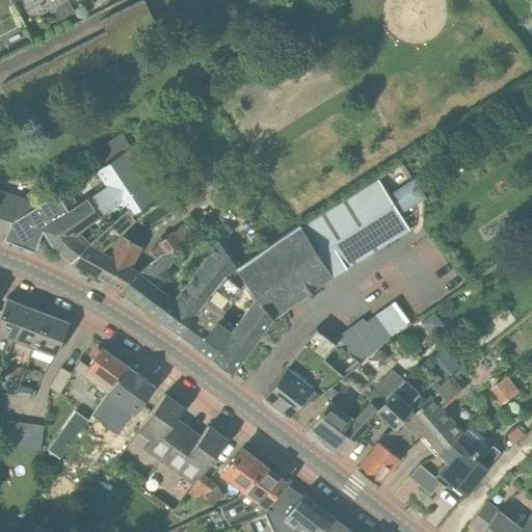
[(0,85),(10,109),(160,36),(142,0),(101,22),(107,33),(0,85)]
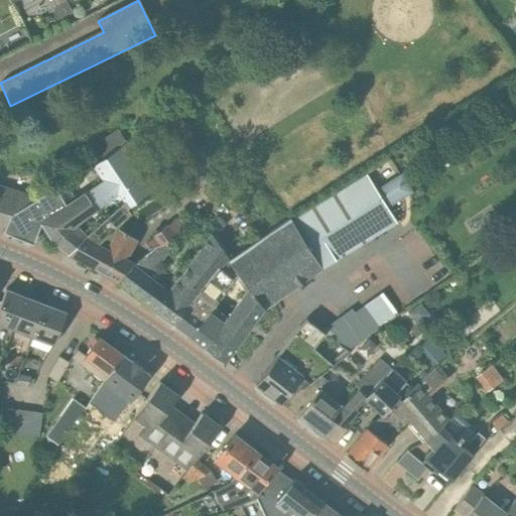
[(9,0),(11,4),(18,0),(50,0),(55,8),(66,2),(65,0),(9,0)]
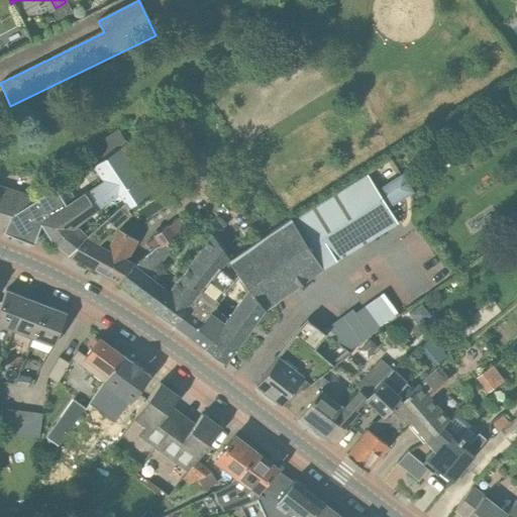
[(162,124),(178,150),(195,140),(179,114),(162,124)]
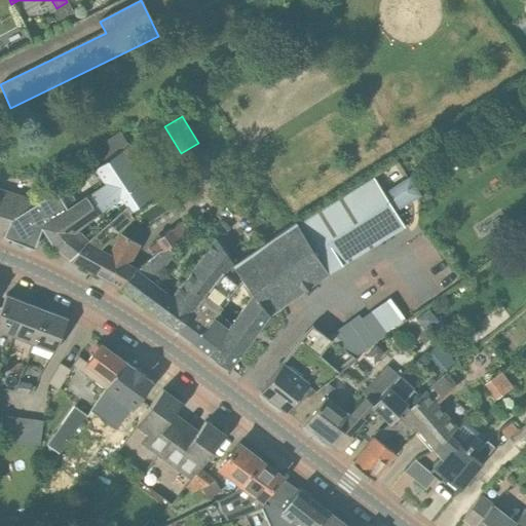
[(121,197),(125,205),(129,212),(151,198),(143,186),(120,151),(95,167),(105,183),(83,197),(76,201),(66,186),(58,191),(40,201),(10,219),(5,231),(3,235),(33,248),(41,228),(48,238),(55,246),(69,258),(85,242),(88,240),(77,230),(84,225),(121,197)]
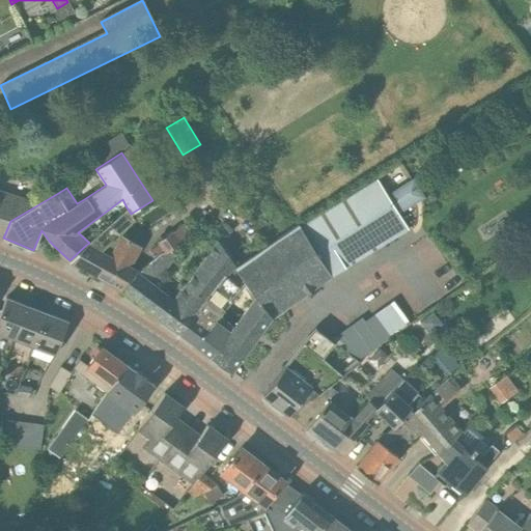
[(409,229),(398,214),(387,194),(376,178),(300,227),(331,278),(409,229)]
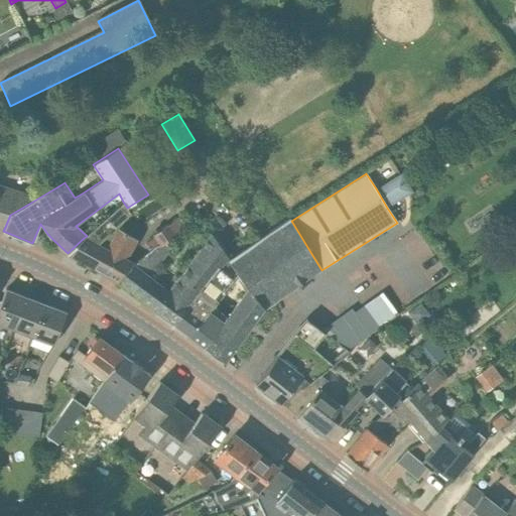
[(376,188),(387,208),(413,191),(401,173),(376,188)]
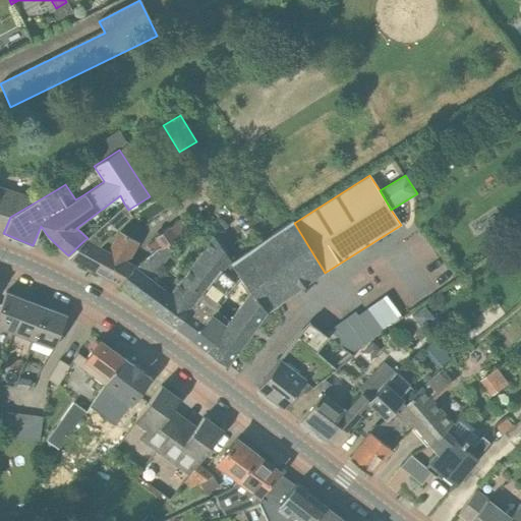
[(10,217),(40,199),(0,186),(0,227),(5,229),(10,217)]
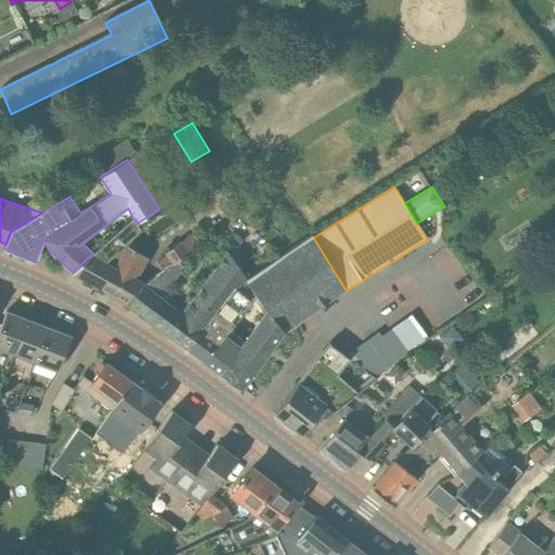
[(137,223),(132,217),(93,254),(90,256),(104,262),(140,229),(137,223)]
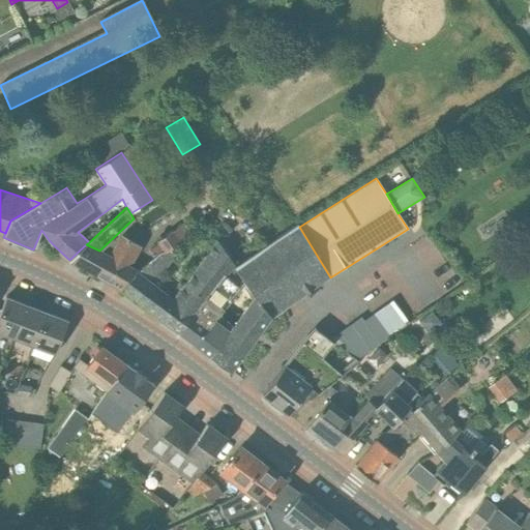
[(298,225),(234,269),(244,283),(255,295),(273,318),(330,277),(299,227),(298,225)]
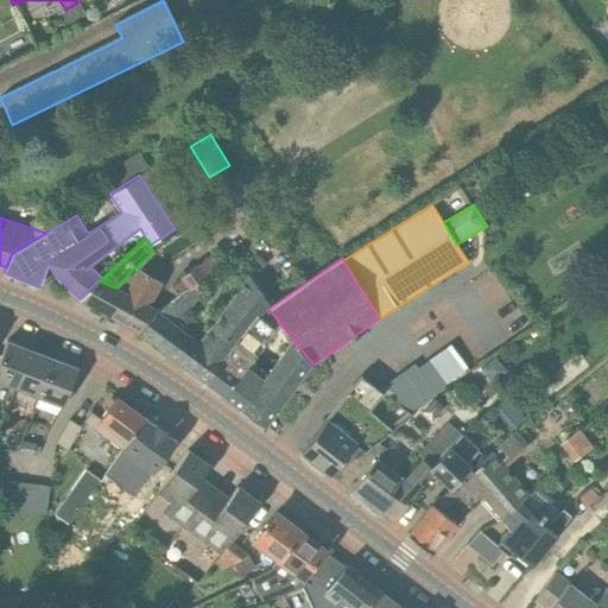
[(206,278),(197,265),(183,276),(185,278),(191,287),(200,282),(206,278)]
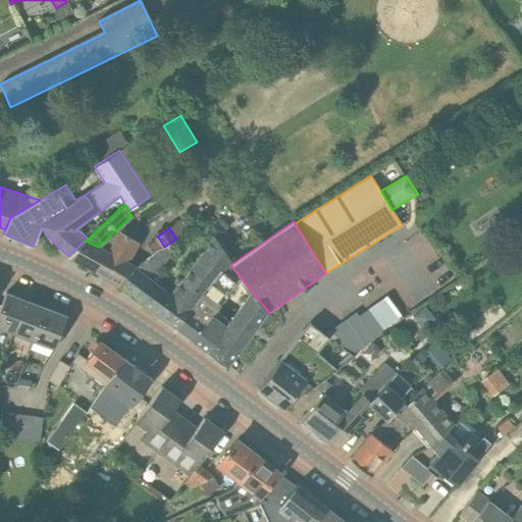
[(111,235),(98,247),(85,241),(68,256),(109,279),(120,286),(134,270),(134,269),(127,265),(140,243),(119,231),(116,237),(111,235)]
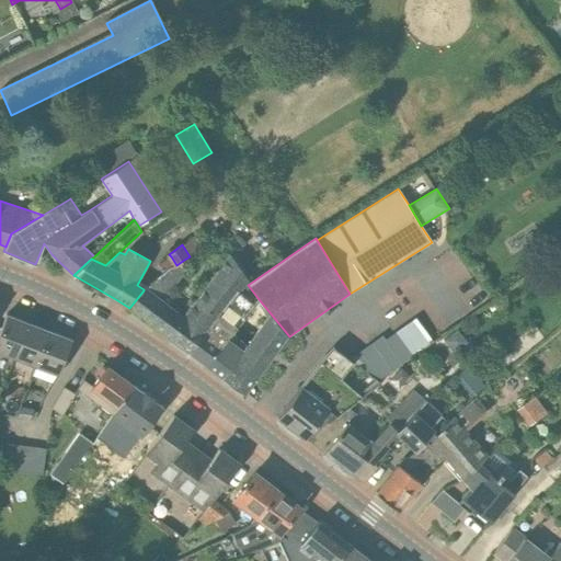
[(239,294),(243,285),(244,286),(248,282),(249,284),(253,281),(231,258),(203,294),(225,310),(239,294)]
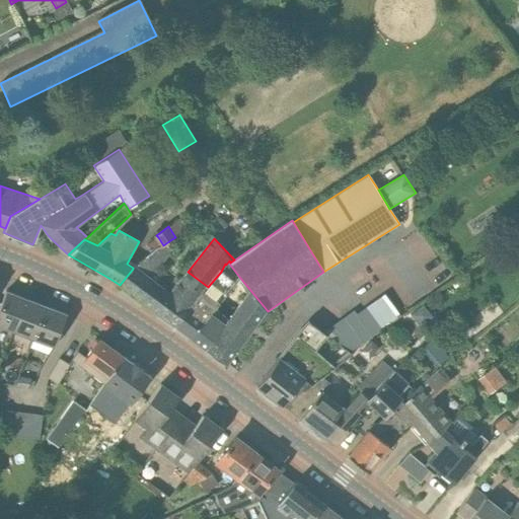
[(120,285),(142,300),(156,312),(176,326),(208,287),(188,272),(170,295),(154,283),(149,279),(175,246),(170,240),(163,245),(152,253),(143,261),(133,268),(133,269),(120,285)]
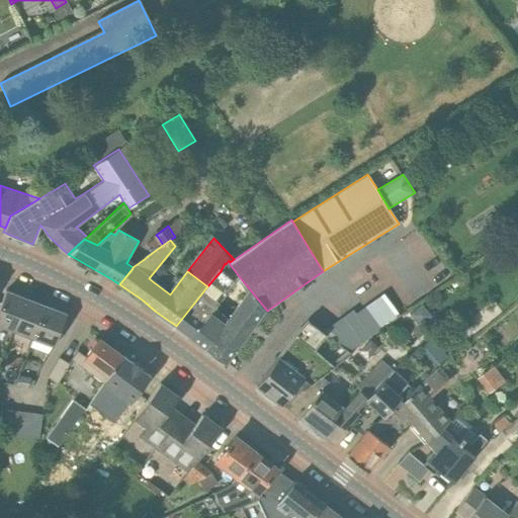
[(221,271),(207,286),(176,326),(191,337),(209,314),(214,308),(234,282),(221,271)]
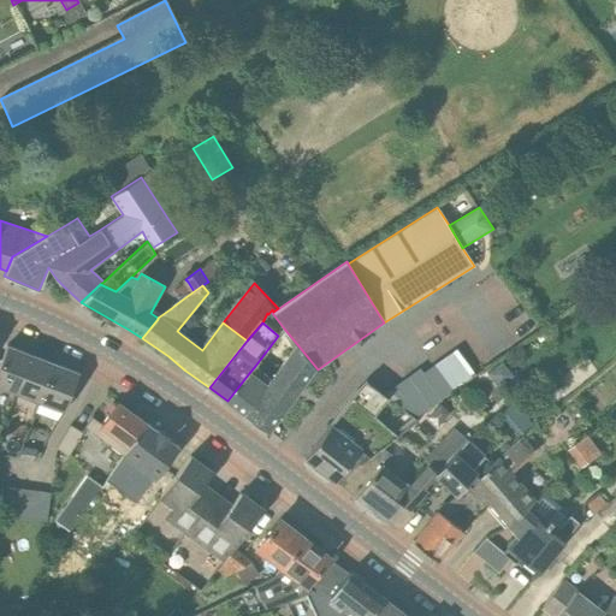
[(271,377),(255,366),(249,373),(227,401),(268,431),(314,369),(315,371),(318,369),(296,343),(271,377)]
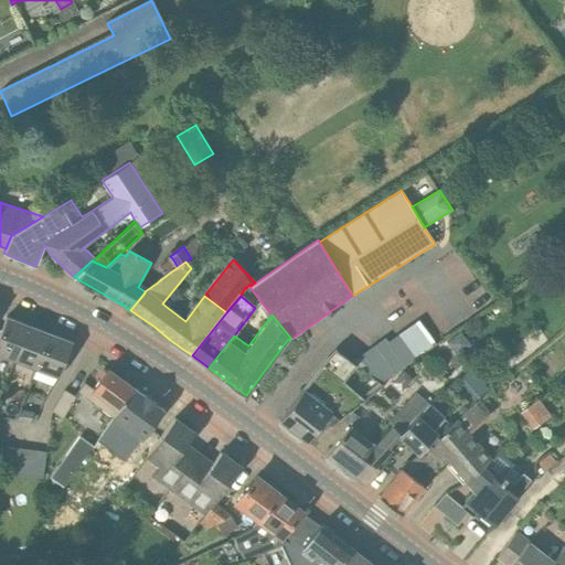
[(6,317),(1,331),(0,332),(0,354),(16,361),(29,326),(6,317)]
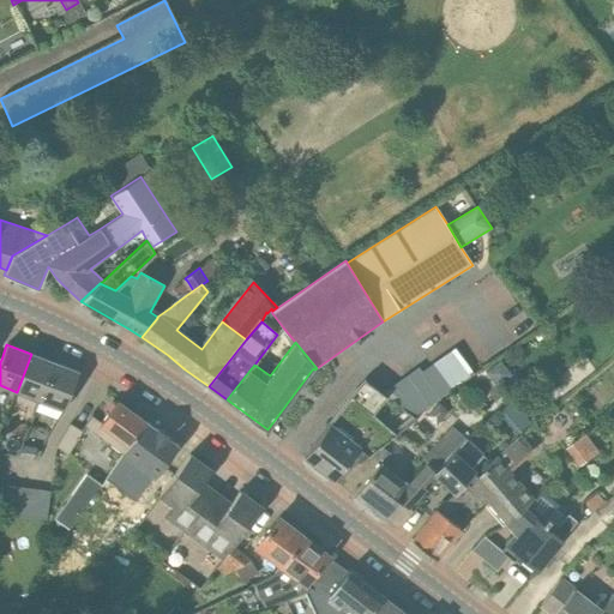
[(384,395),(386,397),(402,409),(414,419),(474,374),(455,349),(422,372),(419,367),(384,395)]
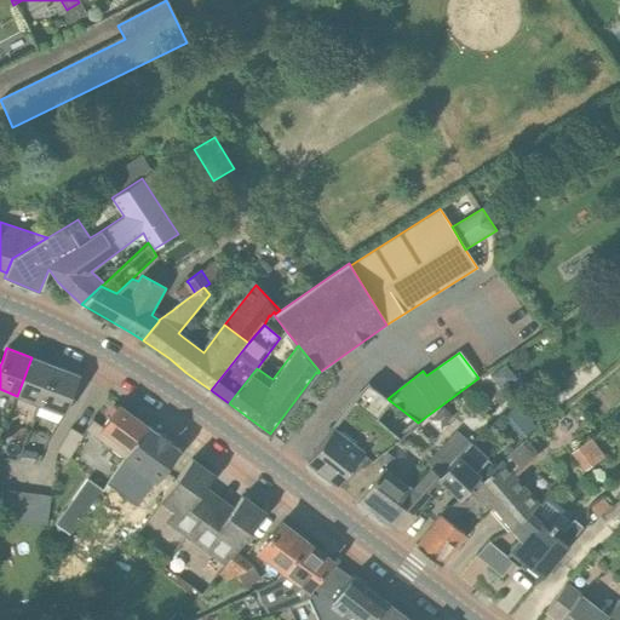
[(55,367),(32,357),(17,396),(40,405),(55,367)]
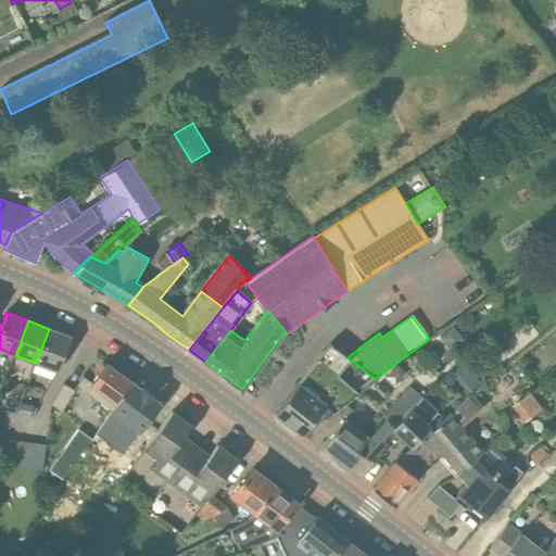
[(49,329),(36,363),(33,374),(50,380),(58,371),(71,337),(49,329)]
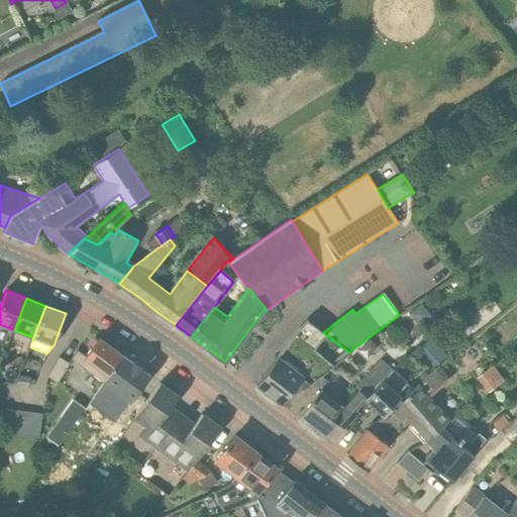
[(325,334),(323,332),(307,319),(299,327),(255,384),(286,407),(300,388),(321,376),(334,367),(350,353),(348,352),(338,344),(325,358),(313,349),(325,334)]
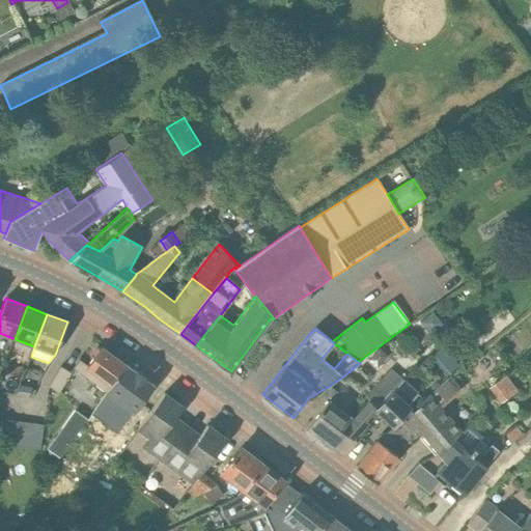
[(106,392),(127,364),(102,346),(87,366),(80,360),(74,368),(106,392)]
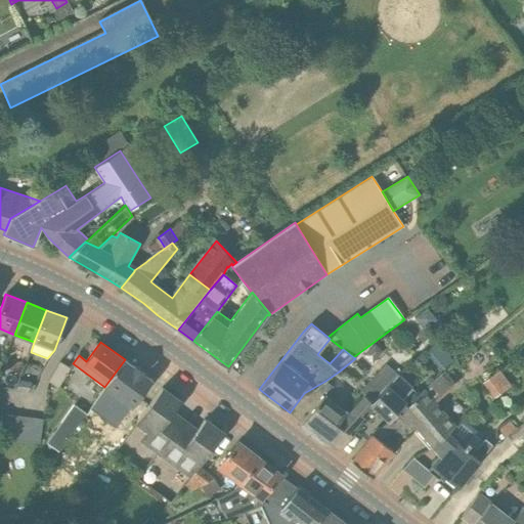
[(153,380),(125,359),(104,387),(90,408),(86,415),(81,421),(87,426),(69,453),(79,460),(97,433),(98,434),(108,422),(113,425),(123,411),(126,413),(132,405),(133,406),(153,380)]
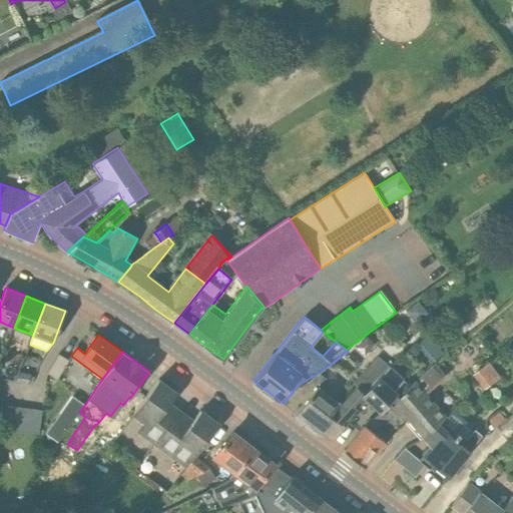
[(57,381),(69,361),(58,354),(47,374),(57,381)]
